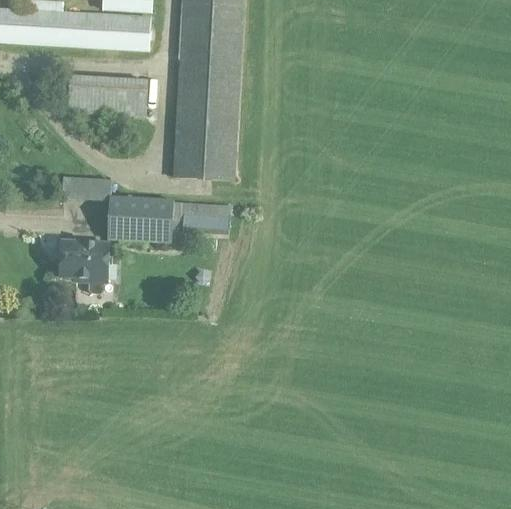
[(13,9),(63,12),(63,1),(46,0),(13,0),(13,9)]
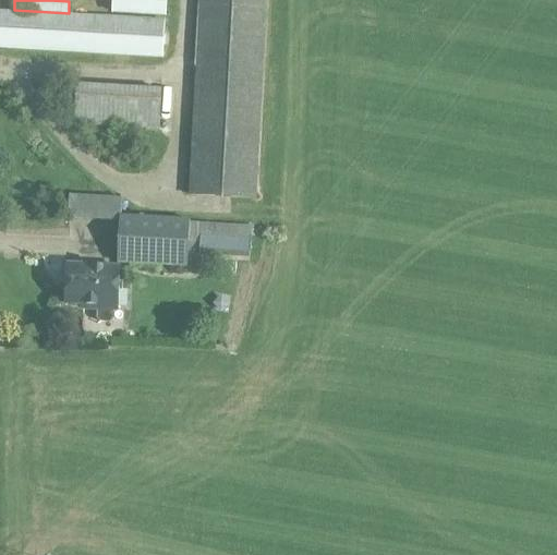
[(112,0),(111,12),(165,15),(166,0),(112,0)]
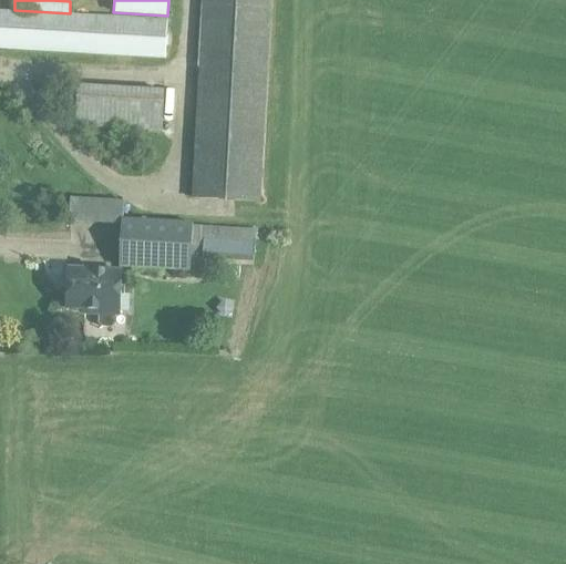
[(201,0),(191,196),(260,200),(270,0),(201,0)]
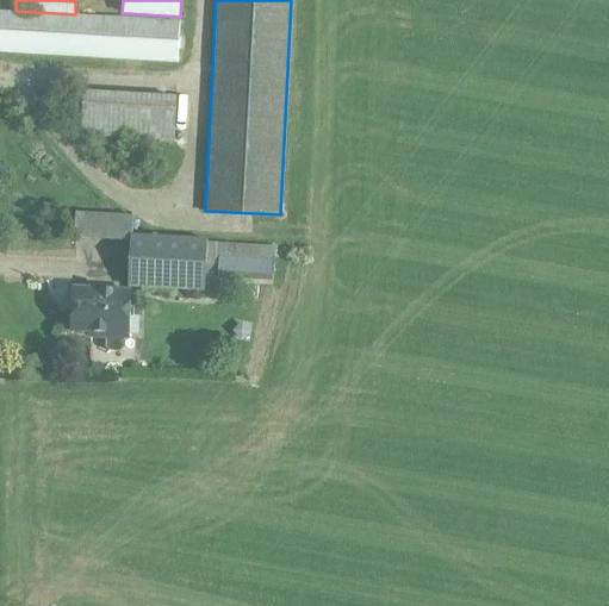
[(75,14),(16,11),(0,10),(0,51),(178,61),(179,20),(75,14)]
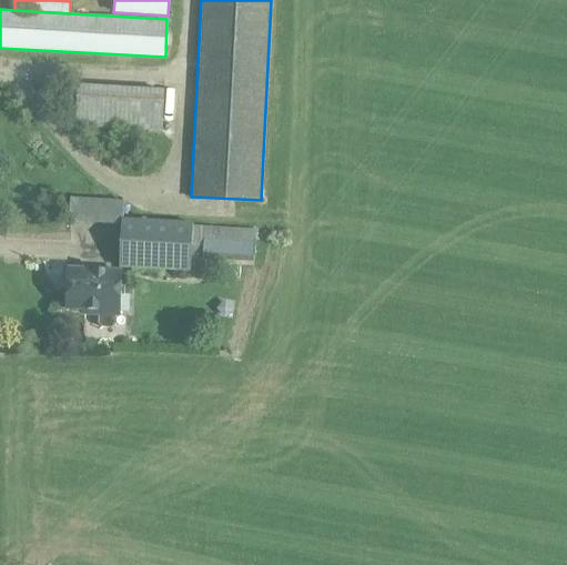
[(78,84),(74,127),(162,130),(165,88),(78,84)]
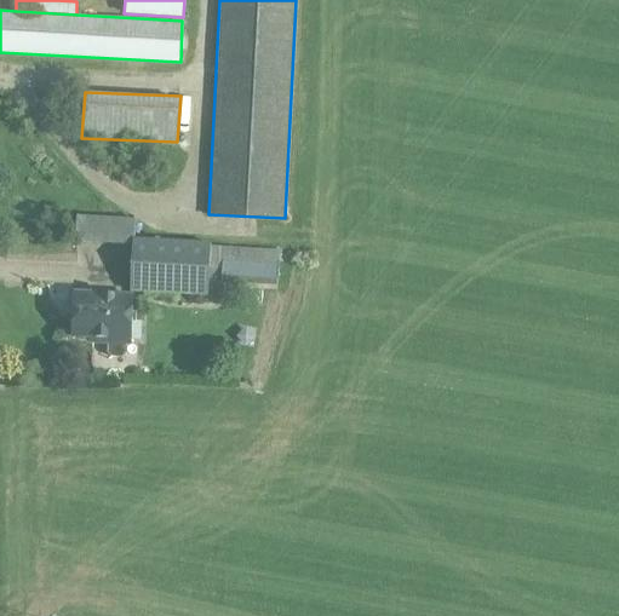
[(206,294),(206,291),(219,292),(221,265),(222,262),(279,265),(280,248),(244,246),(210,245),(210,241),(135,236),(133,242),(131,289),(206,294)]
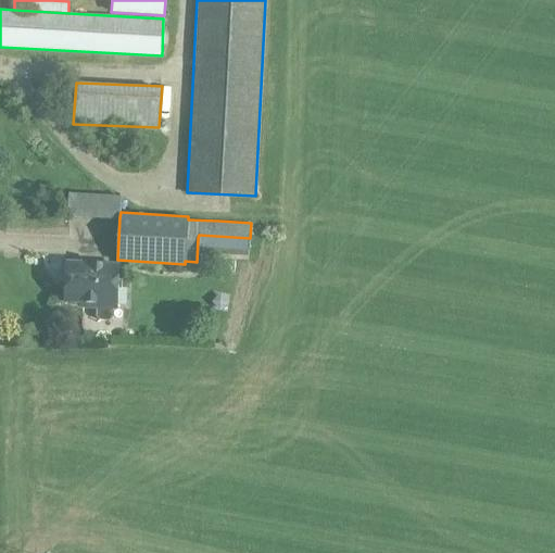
[(83,300),(82,304),(97,305),(96,315),(99,318),(108,318),(112,314),(113,306),(116,306),(117,264),(66,262),(65,299),(83,300)]
